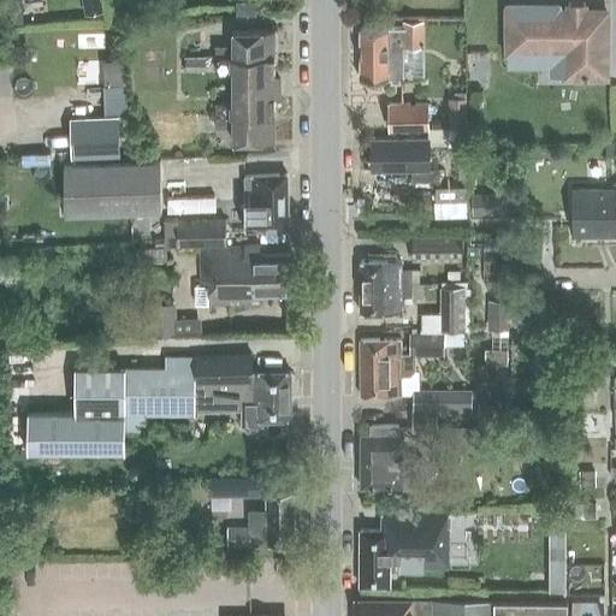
[(255,16),(255,1),(235,1),(235,16),(255,16)]
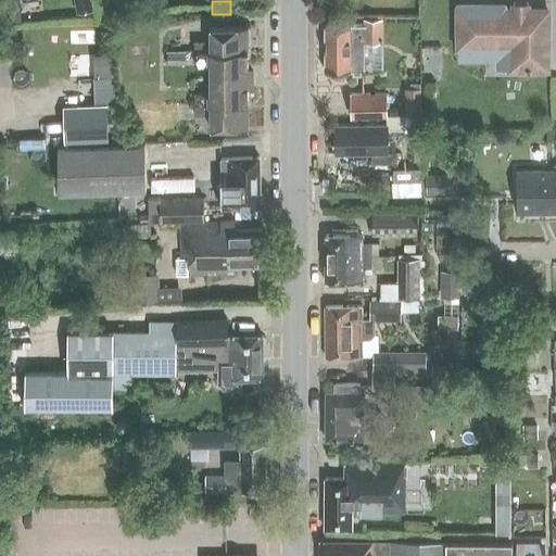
[(546,11),(503,11),(503,7),(457,5),(457,48),(509,48),(509,70),(546,70),(546,11)]
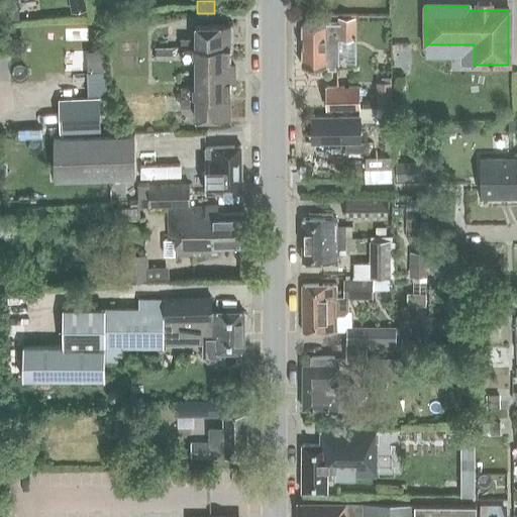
[(302,24),(301,67),(326,67),(326,69),(334,69),(334,67),(337,67),(338,40),(354,40),(355,17),(337,17),(337,24),(331,24),(302,24)]
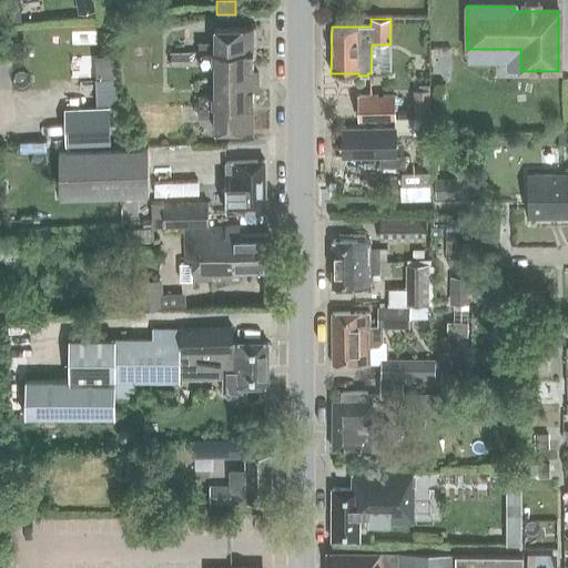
[(198,41),(198,53),(252,53),(252,28),(213,28),(213,41),(198,41)]
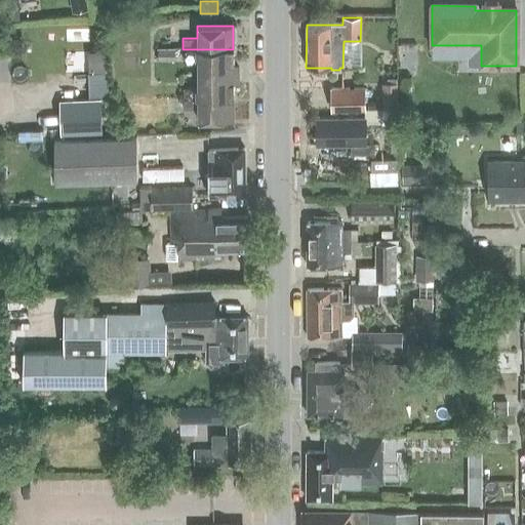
[(174,61),(174,48),(157,49),(157,61),(174,61)]
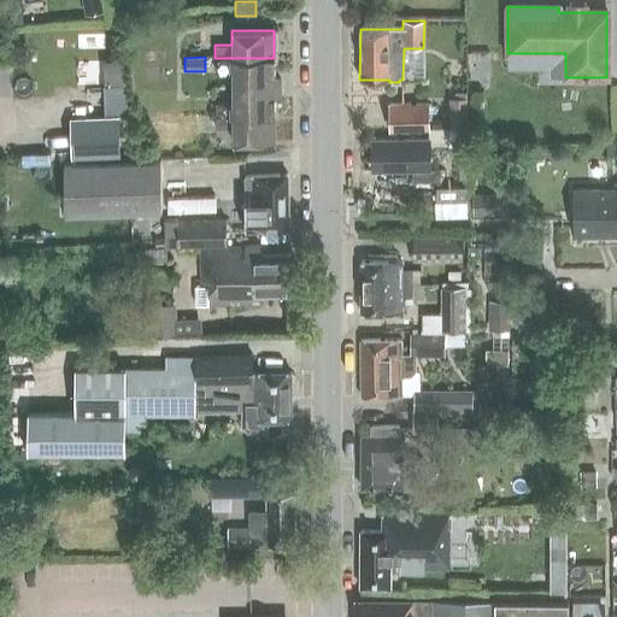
[(215,58),(215,70),(233,70),(233,87),(280,86),(280,80),(274,80),(274,58),(215,58)]
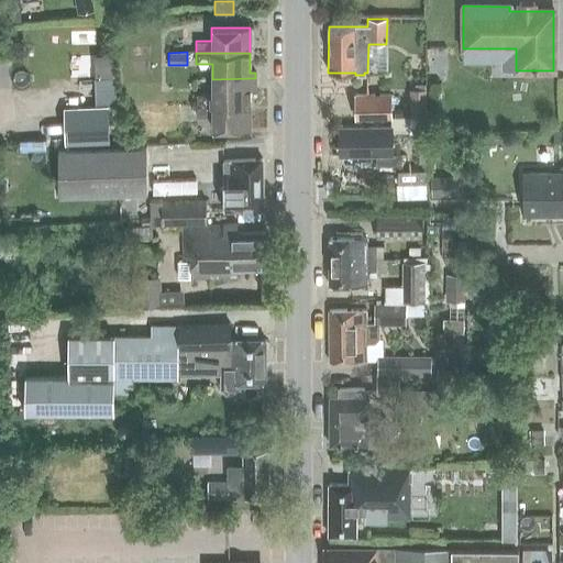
[(196,94),(196,106),(251,105),(251,85),(255,85),(255,78),(212,79),(212,94),(196,94)]
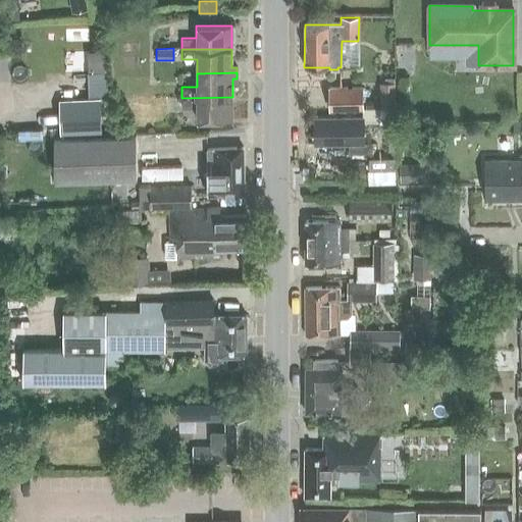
[(395,108),(395,84),(379,84),(379,108),(395,108)]
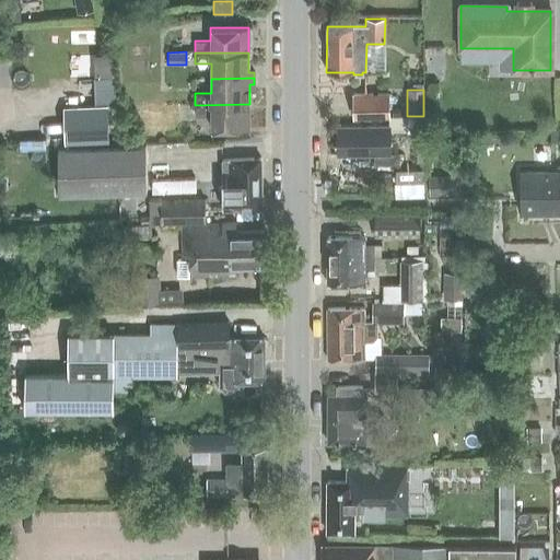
[(389,118),(389,93),(353,94),(353,118),(389,118)]
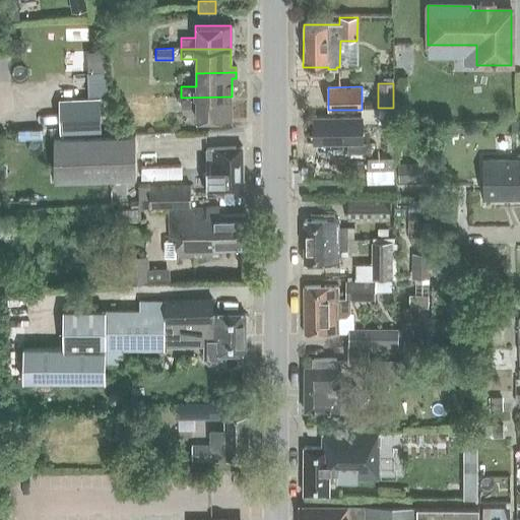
[(181,98),(181,108),(196,108),(196,120),(232,120),(232,96),(181,98)]
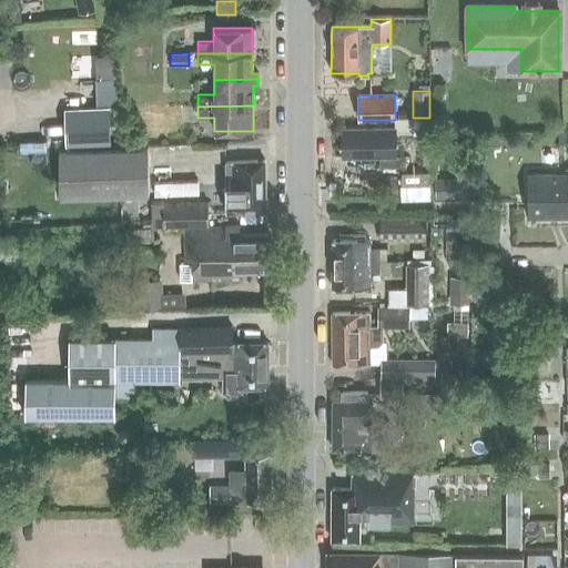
[(64,110),(66,146),(109,144),(108,109),(64,110)]
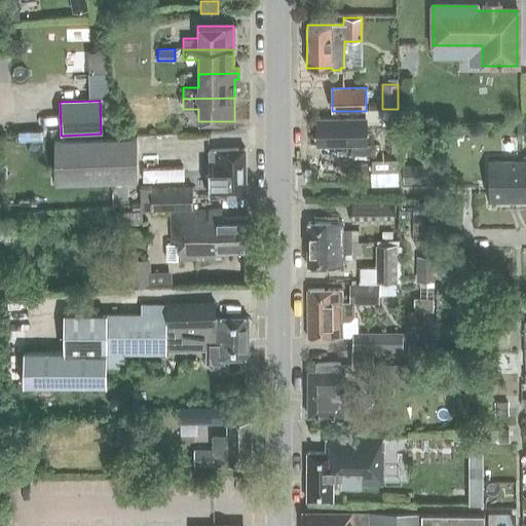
[(382,113),(382,109),(366,110),(367,123),(382,123),(382,124),(396,124),(396,112),(382,113)]
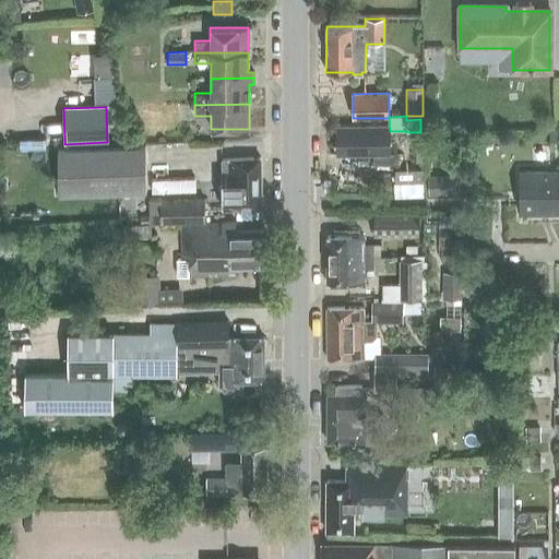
[(373,165),(399,165),(397,154),(388,154),(388,127),(336,127),(336,155),(372,154),(373,165)]
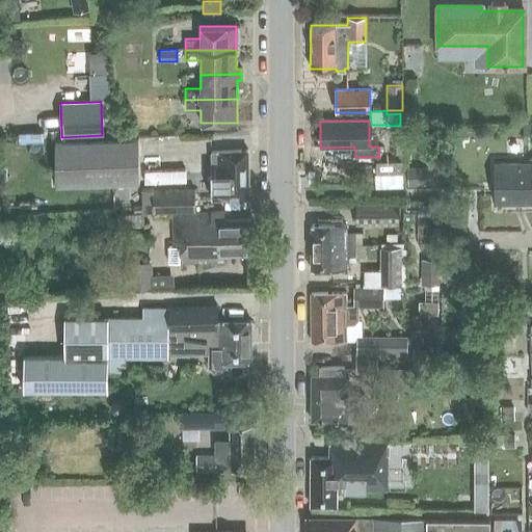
[(140,183),(138,139),(55,142),(57,186),(140,183)]
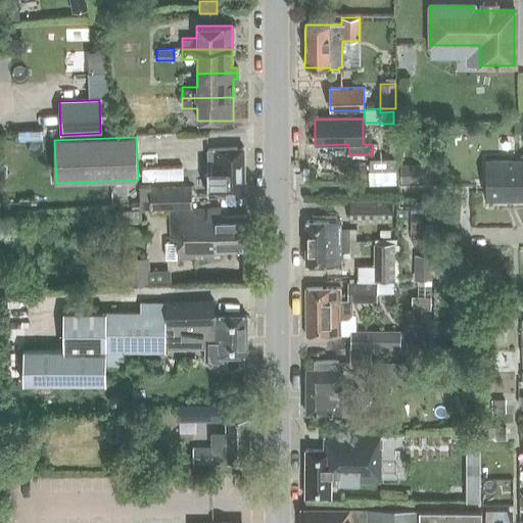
[(214,195),(244,194),(242,148),(206,149),(207,196),(214,196),(214,195)]
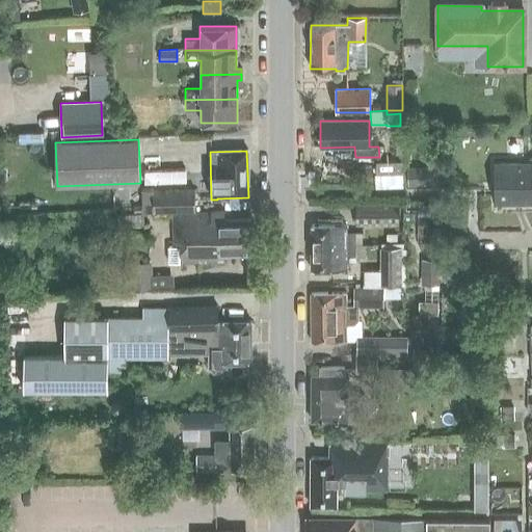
[(531,203),(531,163),(495,164),(495,204),(531,203)]
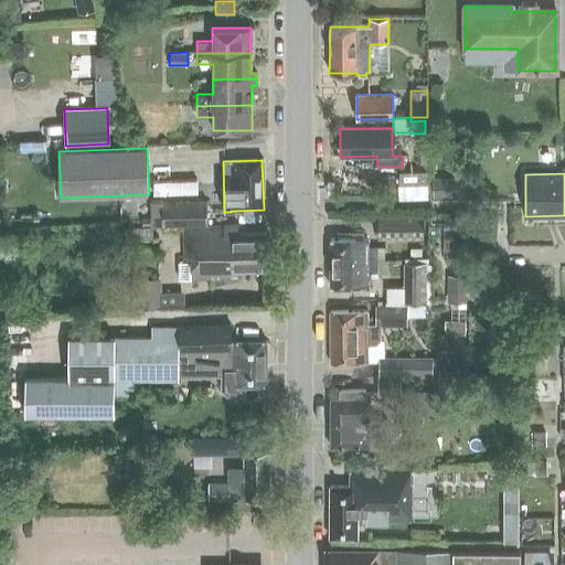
[(206,201),(161,202),(162,227),(208,225),(206,201)]
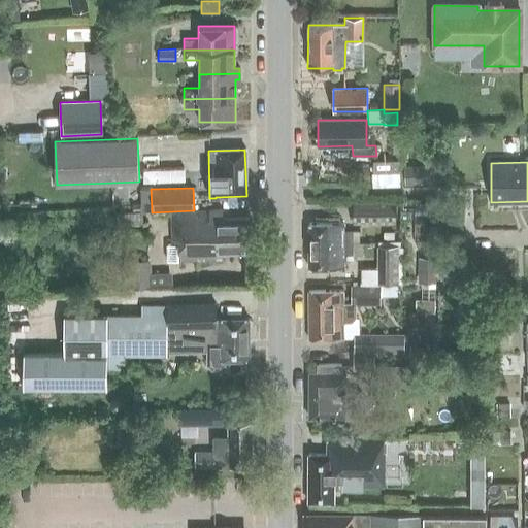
[(396,224),(395,201),(352,202),(352,224),(396,224)]
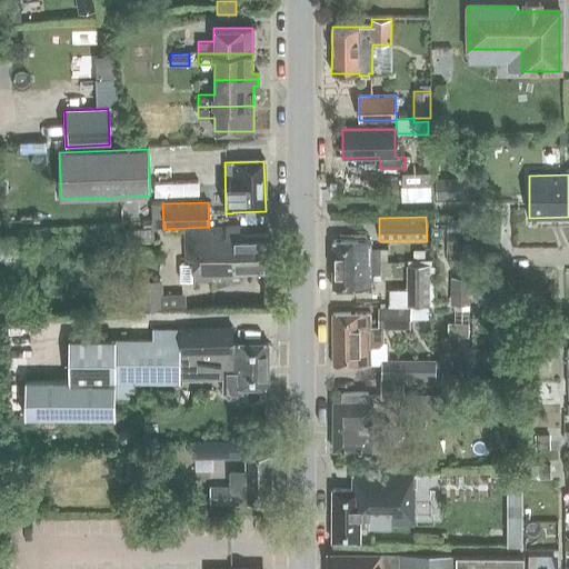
[(241,273),(267,272),(267,235),(240,235),(240,228),(186,229),(187,265),(192,263),(192,280),(241,279),(241,273)]
